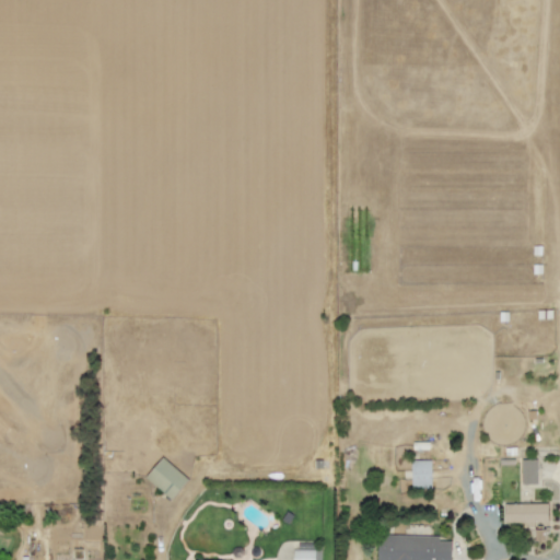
[(144,478),(171,500),(187,480),(161,458),(144,478)]
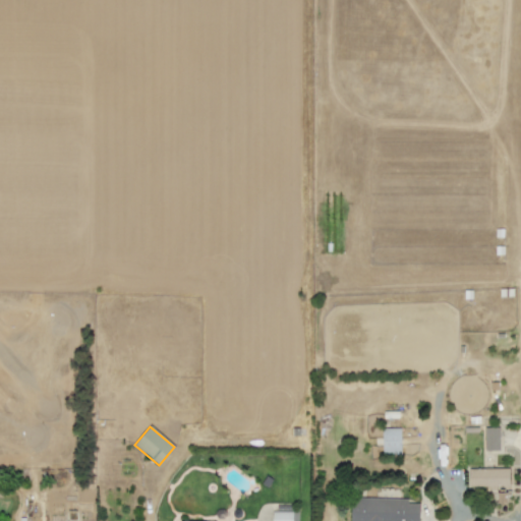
[(500,451),(499,427),(484,428),(484,451),(500,451)]
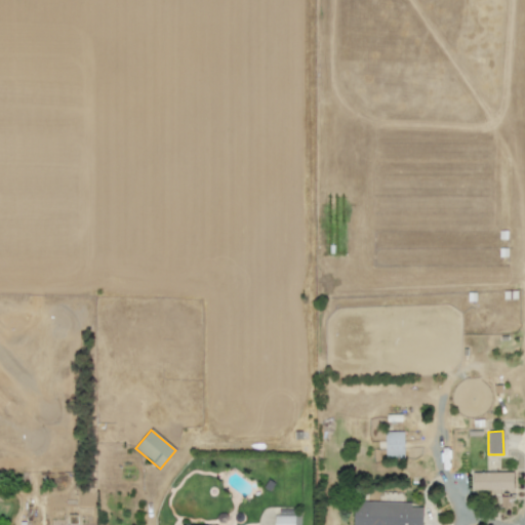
[(404,458),(403,432),(385,432),(385,458),(404,458)]
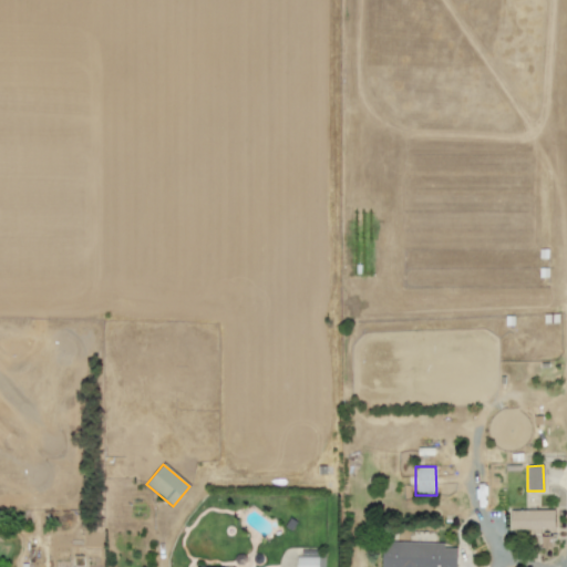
[(534,529),(534,535),(542,535),(542,548),(554,547),(553,511),(511,511),(511,529),(534,529)]
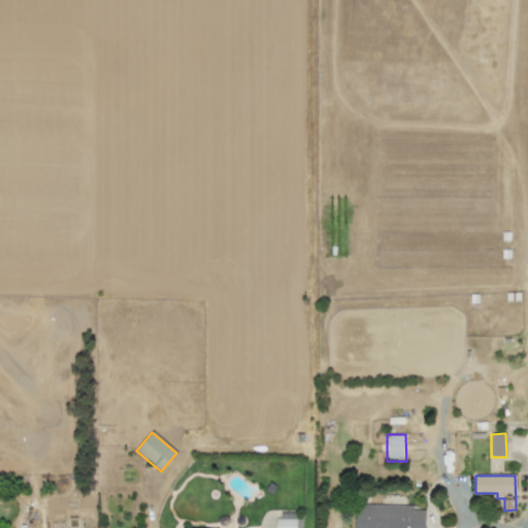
[(425,527),(425,510),(413,510),(413,505),(356,504),(355,527),(425,527)]
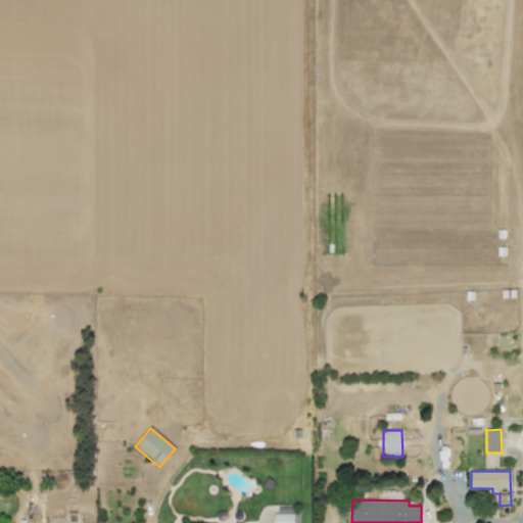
[(290,522),(291,522),(299,522),(299,514),(274,513),(273,522),(290,522)]
